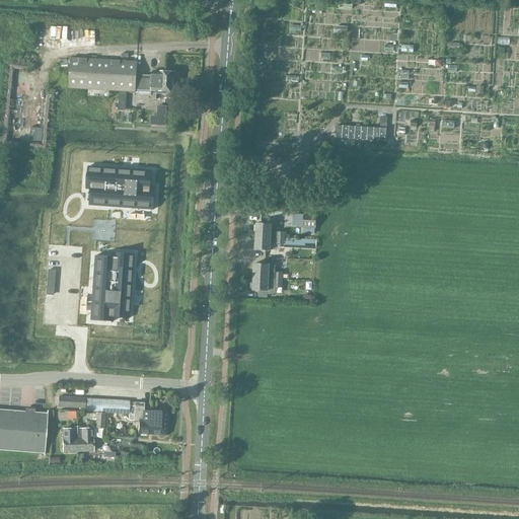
[(71,60),(69,89),(75,90),(88,90),(88,96),(108,97),(109,92),(134,93),(134,90),(165,91),(164,103),(174,104),(174,100),(175,100),(177,73),(160,72),(152,72),(152,76),(136,75),(137,63),(75,60),(71,60)]
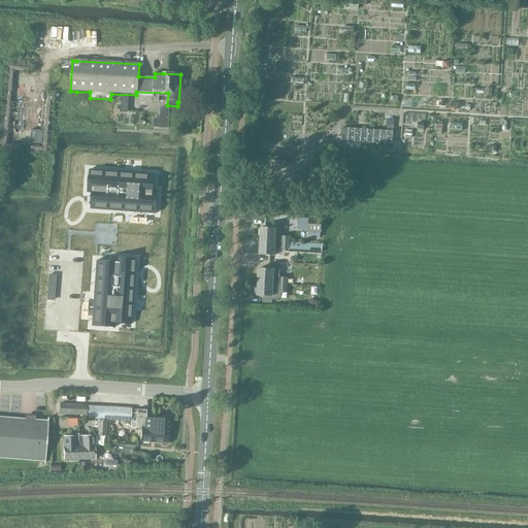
[(155,119),(154,127),(168,128),(169,108),(160,107),(160,119),(155,119)]
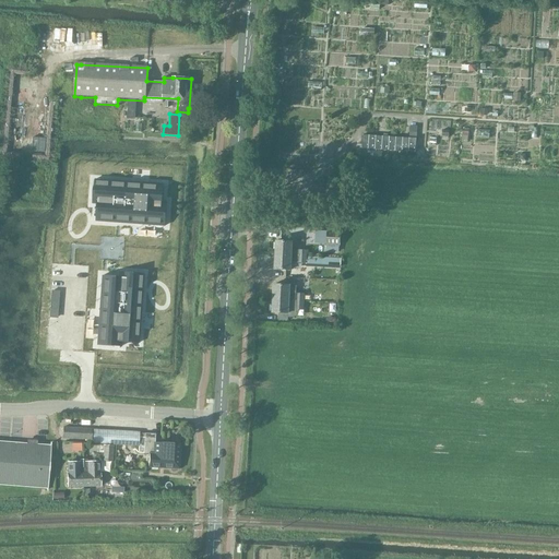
[(363,146),(361,152),(400,154),(416,155),(417,138),(407,138),(392,137),(363,135),(363,146)]
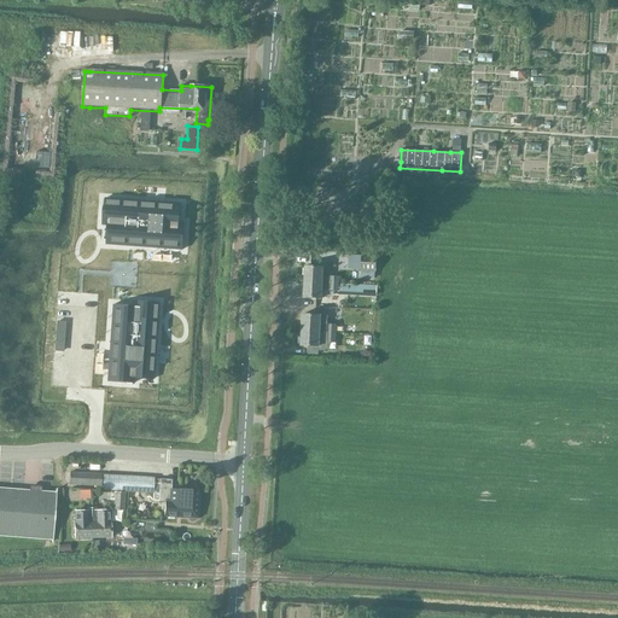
[(105,199),(103,225),(109,225),(108,244),(184,249),(185,223),(180,223),(181,204),(105,199)]
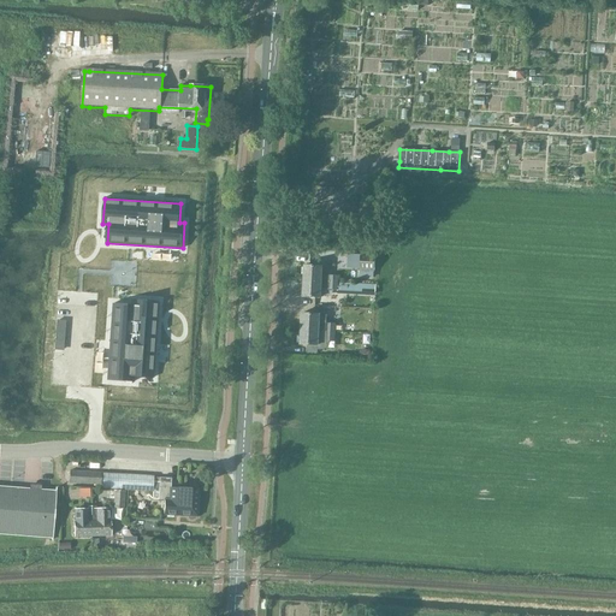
[(361,255),(360,272),(362,272),(375,273),(375,256),(361,255)]
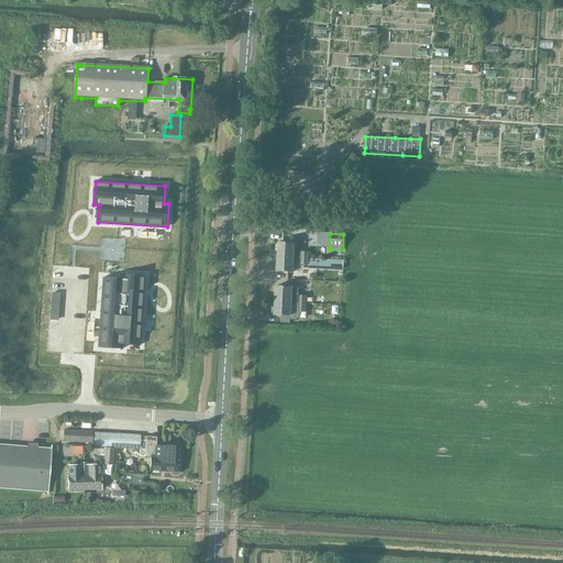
[(278,243),(278,257),(309,258),(309,252),(295,252),(295,244),(293,244),(278,243)]
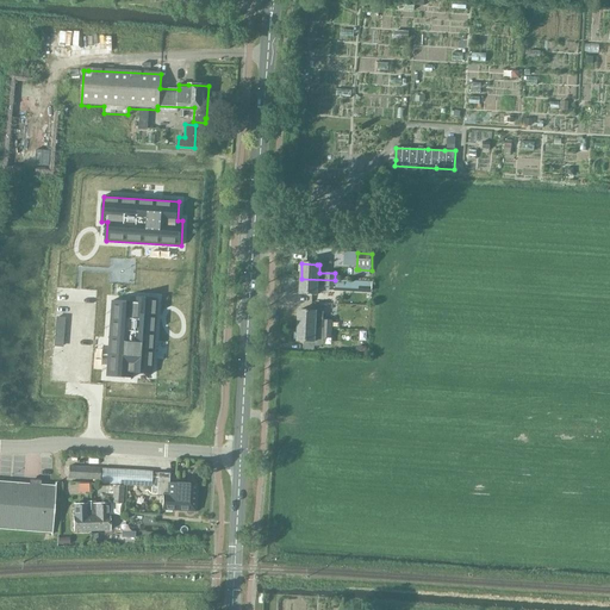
[(335,280),(302,279),(300,294),(317,296),(318,287),(335,288),(335,280)]
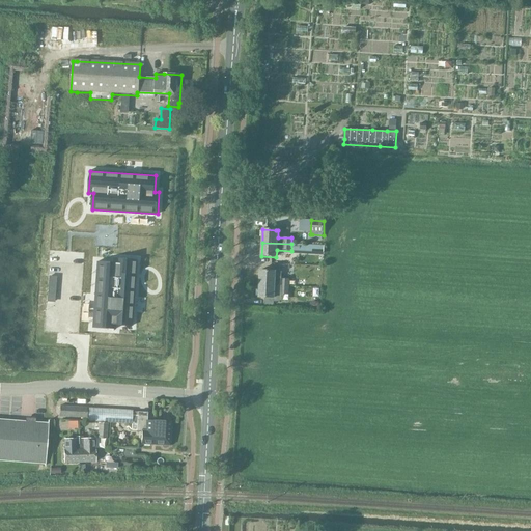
[(324,246),(291,244),(291,251),(324,253),(324,246)]
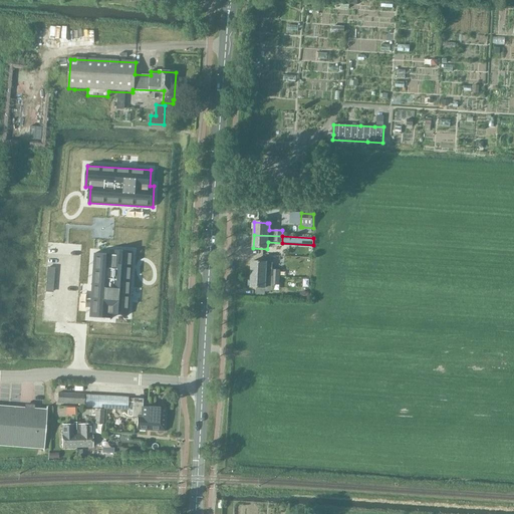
[(94,253),(90,317),(111,318),(111,314),(127,315),(133,252),(110,250),(110,255),(94,253)]
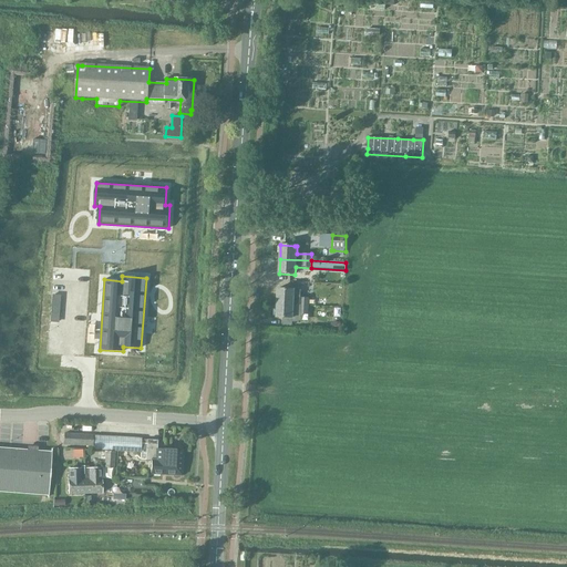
[(278,298),(277,303),(309,305),(309,298),(303,298),(301,297),(301,290),(278,289),(278,298)]
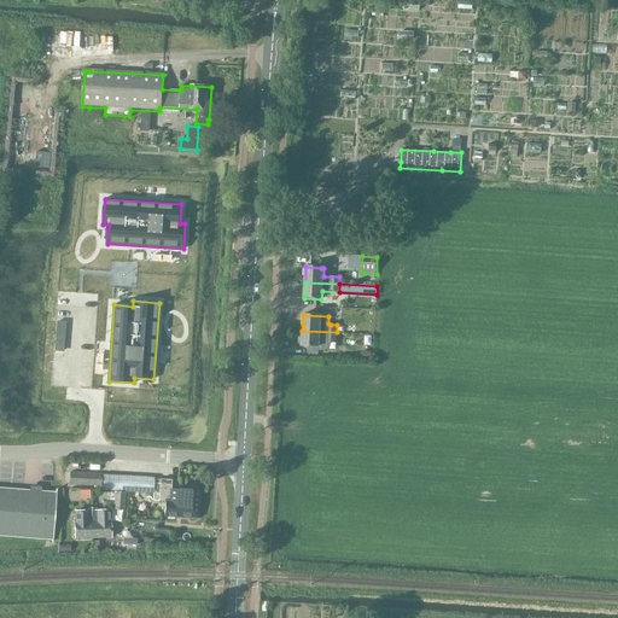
[(337,332),(302,331),(302,347),(308,347),(308,355),(318,355),(319,351),(320,351),(322,351),(325,351),(325,350),(326,350),(327,349),(328,348),(328,347),(330,345),(330,344),(330,343),(336,343),(337,332)]
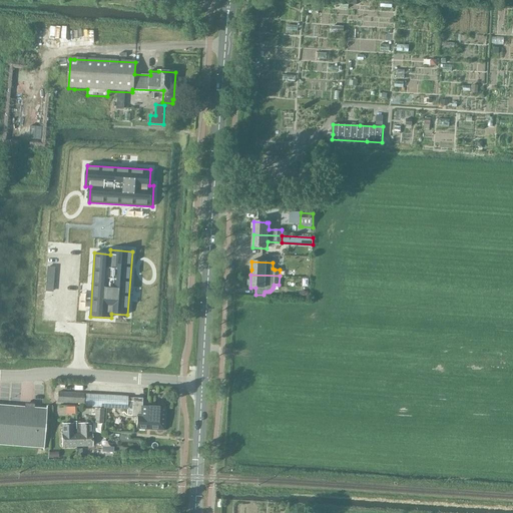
[(300,301),(309,302),(310,294),(300,293),(300,301)]
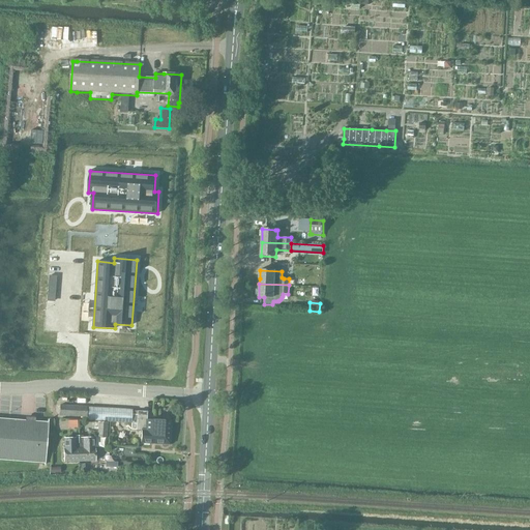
[(87,417),(88,407),(60,405),(60,416),(87,417)]
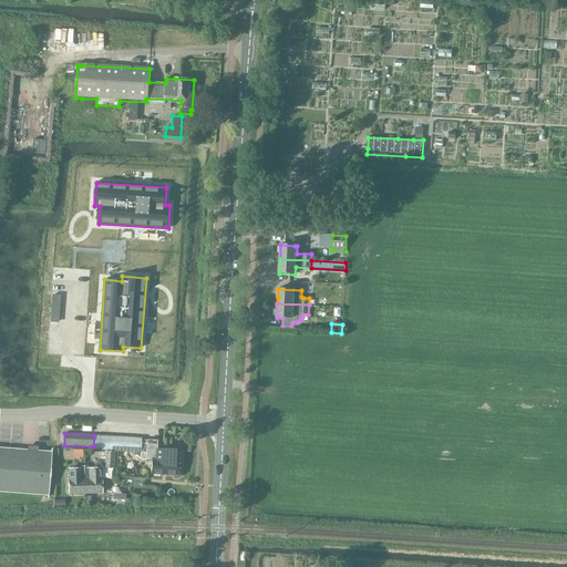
[(140,460),(146,460),(146,444),(142,443),(142,437),(94,435),(94,450),(141,453),(140,460)]
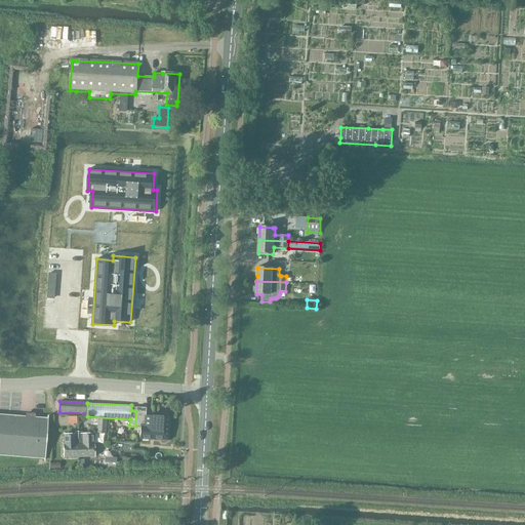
[(135,426),(139,426),(169,428),(170,417),(169,416),(169,414),(167,413),(162,412),(161,414),(161,416),(149,415),(146,415),(147,407),(136,406),(135,411),(135,426)]
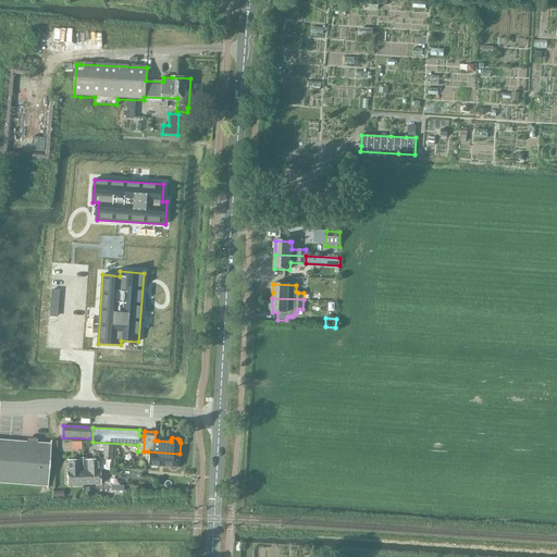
[(29,442),(0,440),(0,483),(48,487),(51,444),(35,443),(35,442),(29,441),(29,442)]
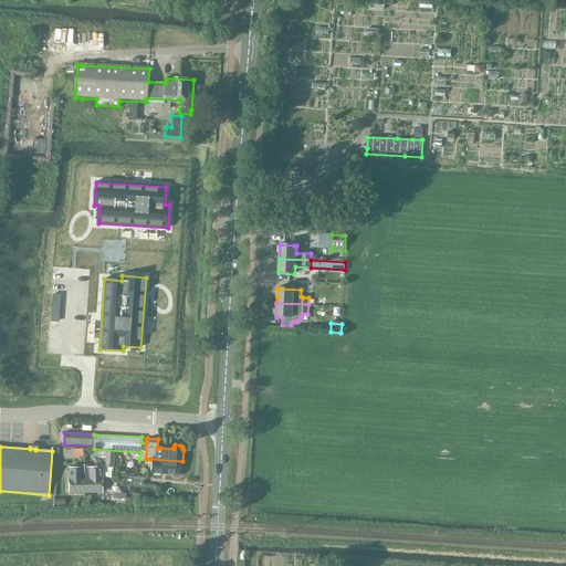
[(115,451),(105,450),(104,467),(114,468),(115,451)]
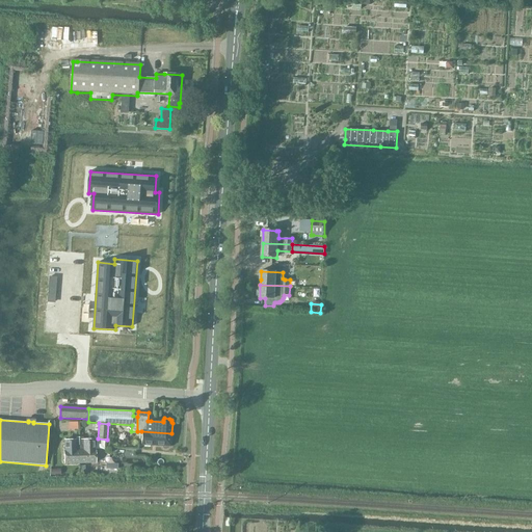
[(171,433),(141,431),(141,445),(162,446),(163,448),(164,449),(166,449),(168,448),(169,447),(170,447),(171,433)]
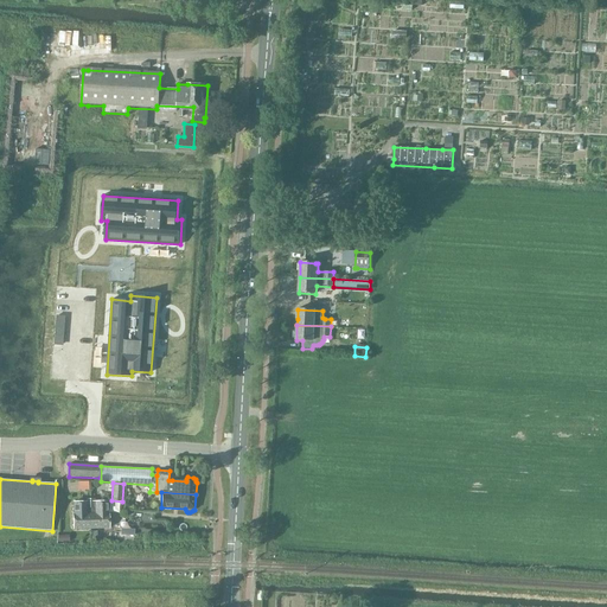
[(74,513),(72,515),(72,521),(74,530),(88,529),(91,529),(90,499),(88,499),(87,499),(87,502),(74,502),(74,513)]
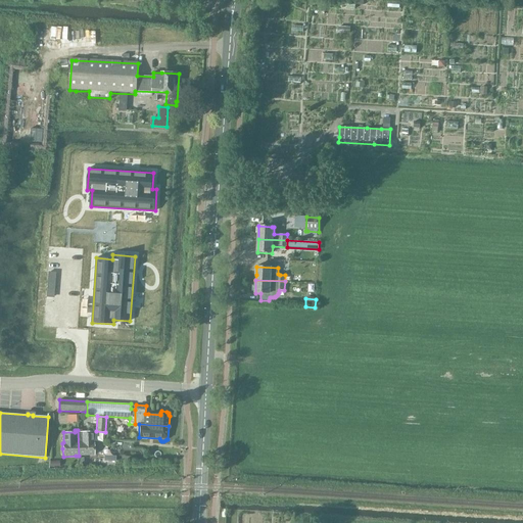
[(81,430),(78,430),(79,456),(94,456),(94,431),(82,432),(82,430),(81,430)]
